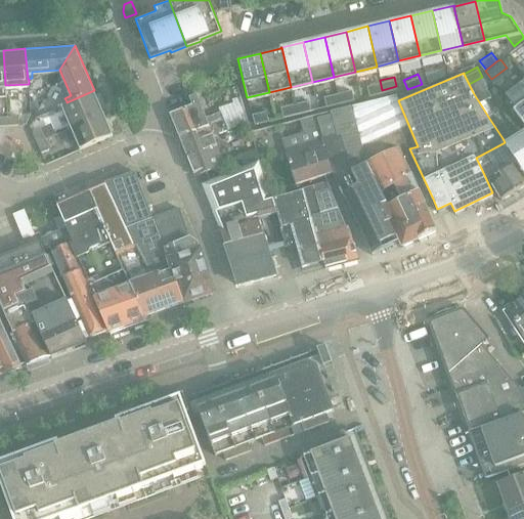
[(487,86),(482,77),(469,84),(473,92),(487,86)]
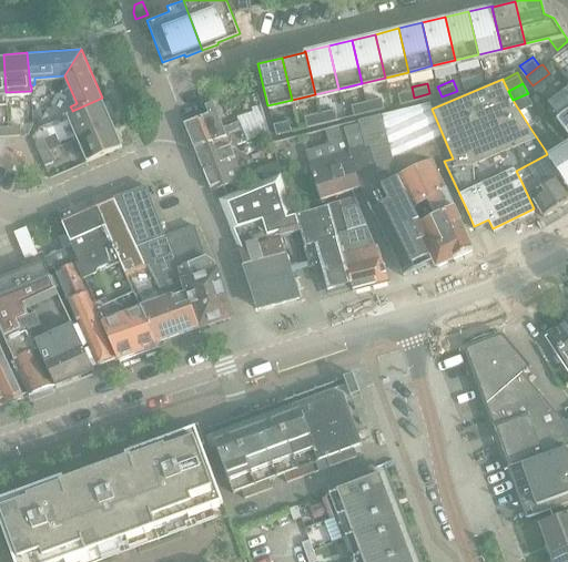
[(399,101),(414,98),(412,87),(396,91),(399,101)]
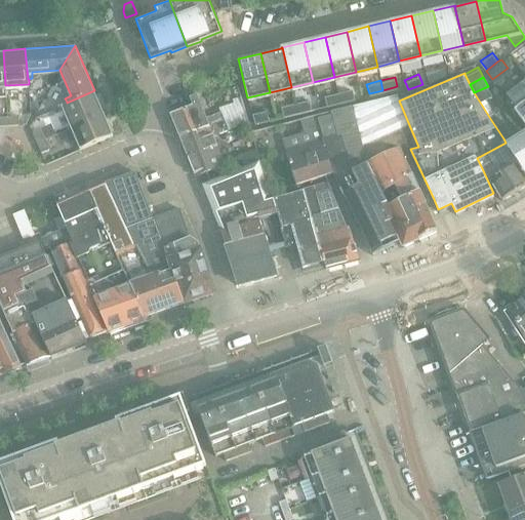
[(524,80),(506,95),(524,122),(524,80)]
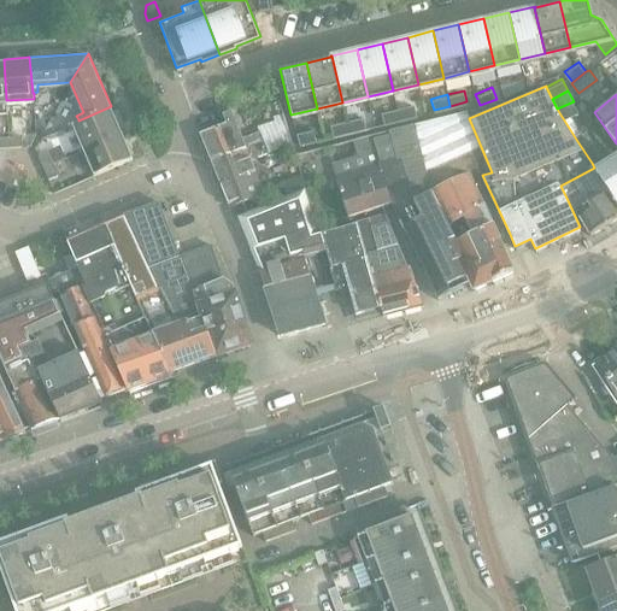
[(579,111),(574,101),(557,109),(560,115),(563,118),(579,111)]
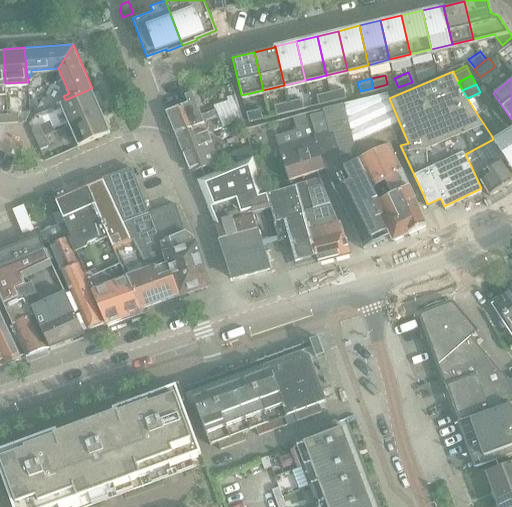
[(343,85),(329,89),(331,98),(345,95),(343,85)]
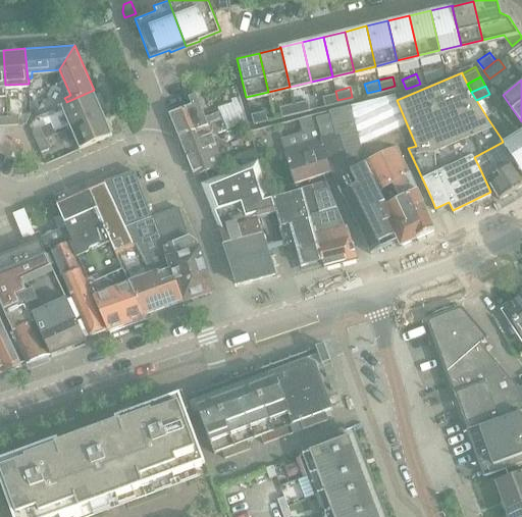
[(61,103),(70,124),(103,110),(94,90),(66,102),(66,101),(61,103)]
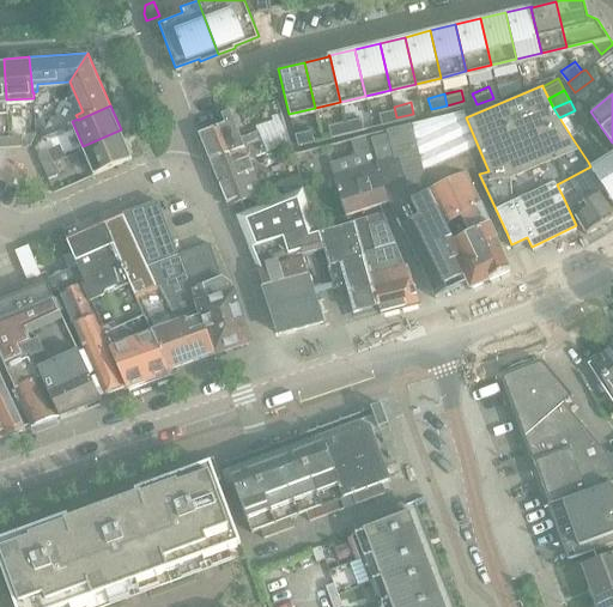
[(381,121),(396,117),(394,107),(377,110),(381,121)]
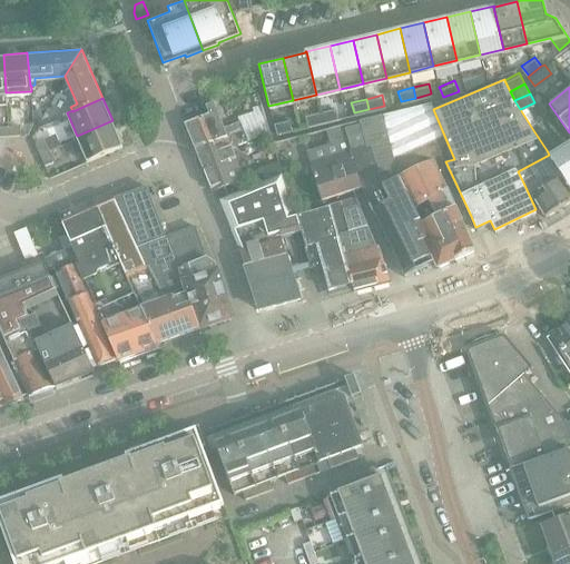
[(244,128),(266,119),(262,104),(252,106),(253,109),(237,115),(239,118),(224,125),(213,100),(205,104),(208,111),(185,120),(195,146),(226,132),(227,135),(244,128)]
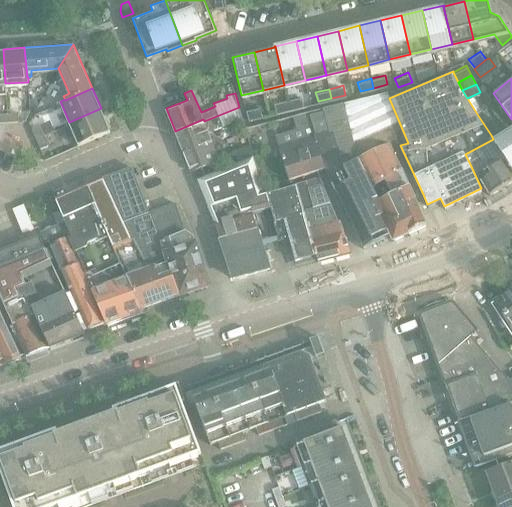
[(345,103),(349,123),(354,147),(386,212),(382,214),(387,227),(392,238),(425,222),(414,198),(423,194),(400,145),(408,143),(389,98),(387,91),(354,99),(345,103)]
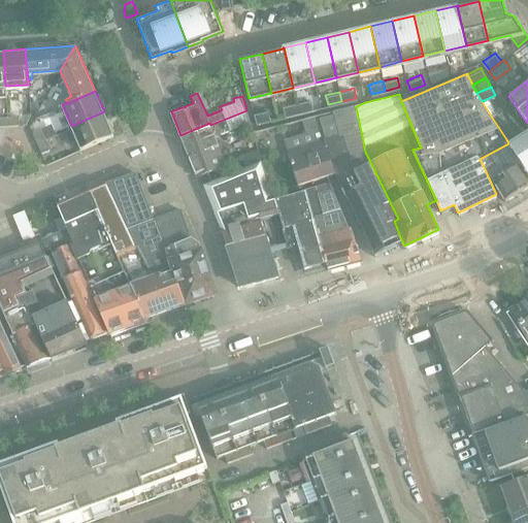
[(310,99),(296,102),(298,111),(312,108),(310,99)]
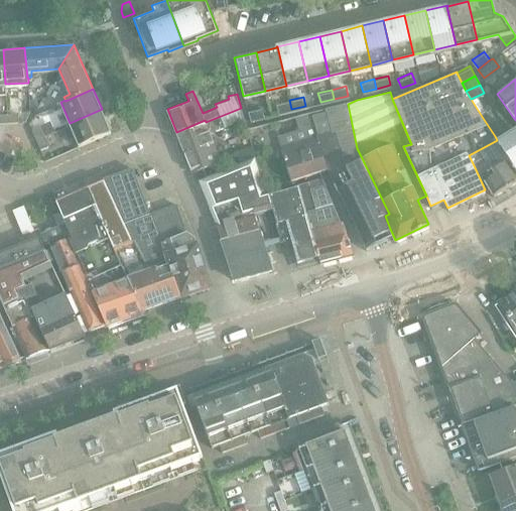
[(278,113),(291,109),(289,100),(276,103),(278,113)]
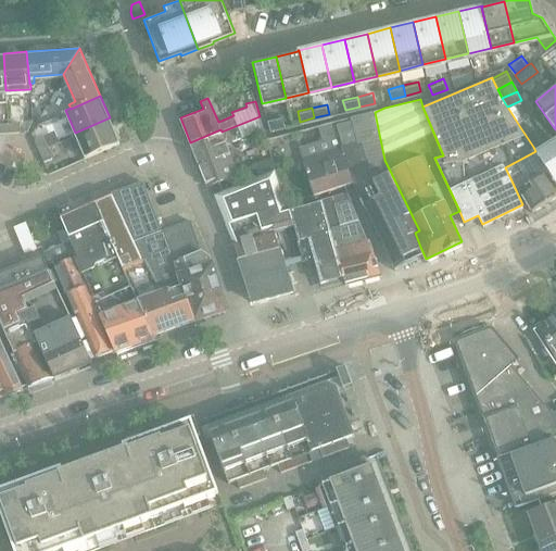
[(267,119),(269,128),(285,125),(282,115),(267,119)]
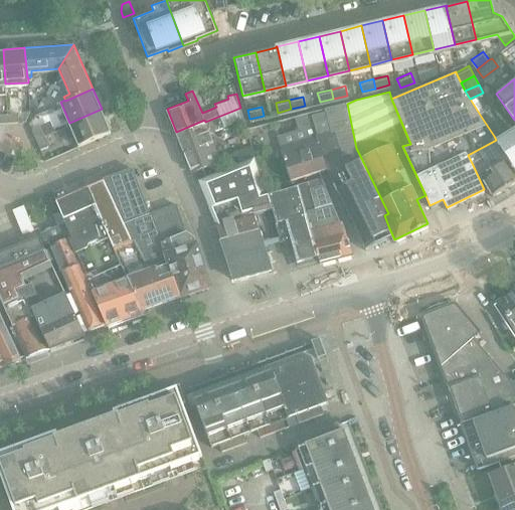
[(111,130),(102,109),(69,123),(78,144),(111,130)]
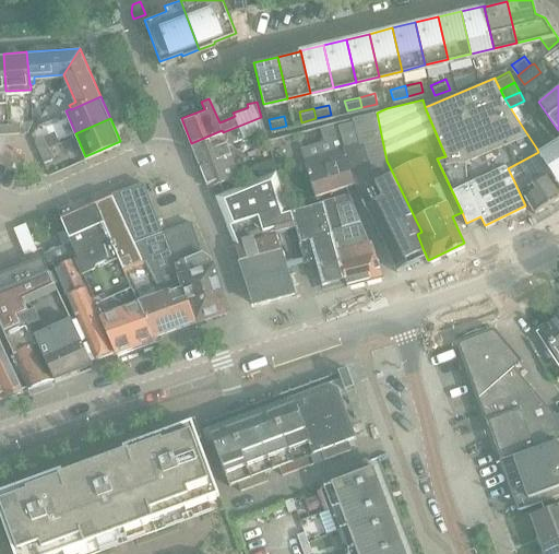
[(0,131),(9,131),(8,120),(0,120),(0,131)]
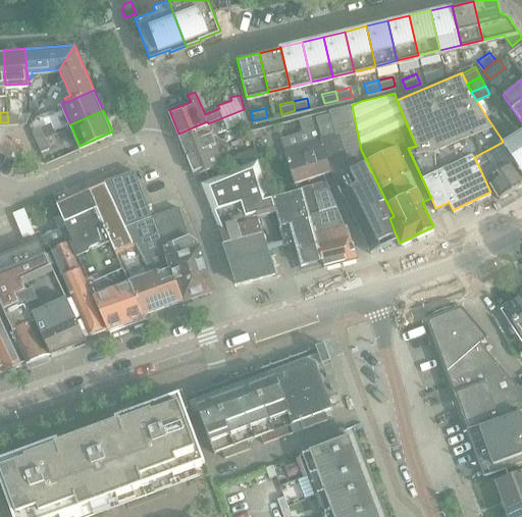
[(18,112),(7,112),(8,122),(19,121),(18,112)]
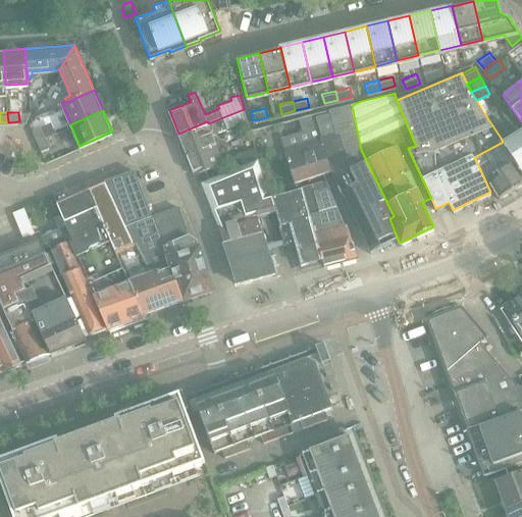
[(294,181),(330,169),(320,136),(313,113),(299,116),(302,128),(280,136),(294,181)]
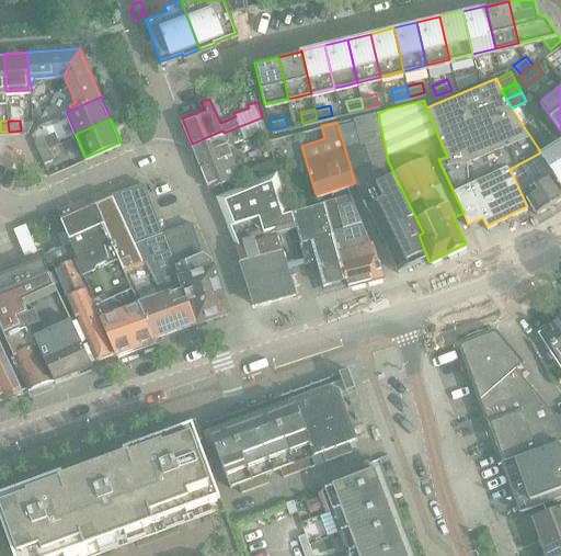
[(343,135),(354,133),(351,122),(341,125),(343,135)]
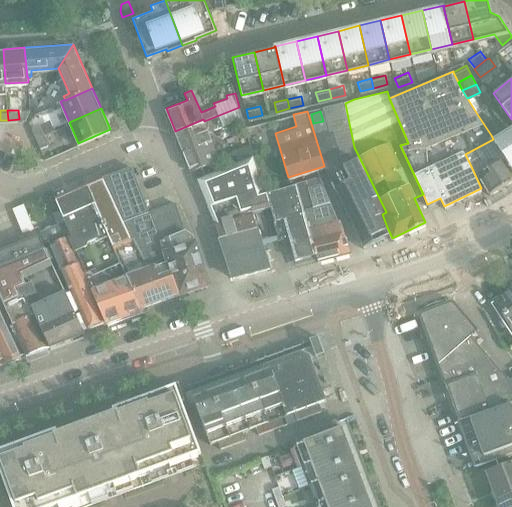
[(223,124),(219,115),(204,121),(203,119),(175,131),(190,169),(218,157),(207,130),(223,124)]
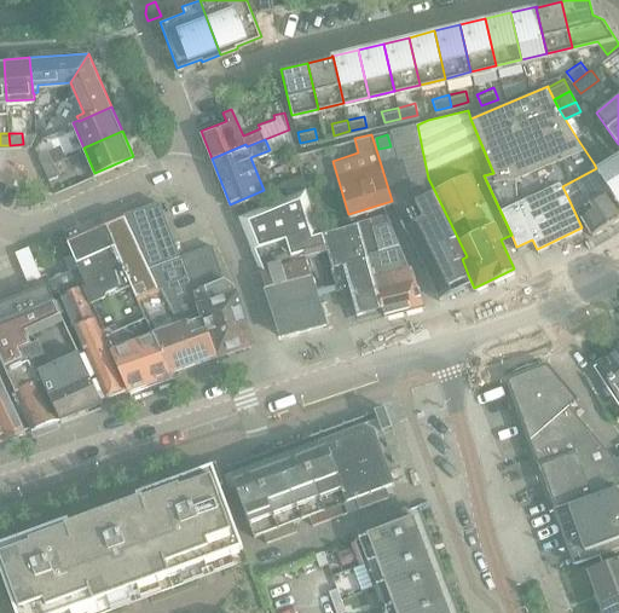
[(38,152),(44,165),(55,160),(48,148),(38,152)]
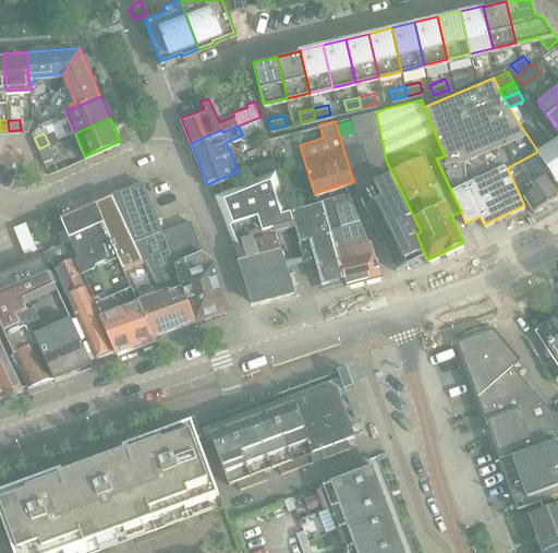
[(393,263),(422,248),(416,233),(421,231),(386,160),(370,164),(365,139),(342,145),(353,181),(393,263)]
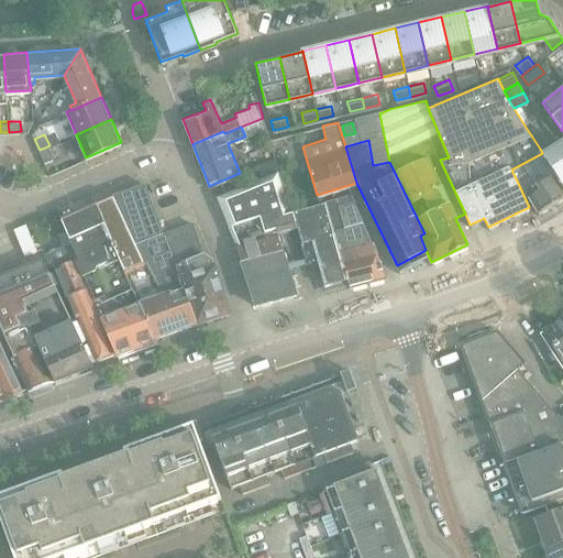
[(562,140),(542,153),(562,186),(562,140)]
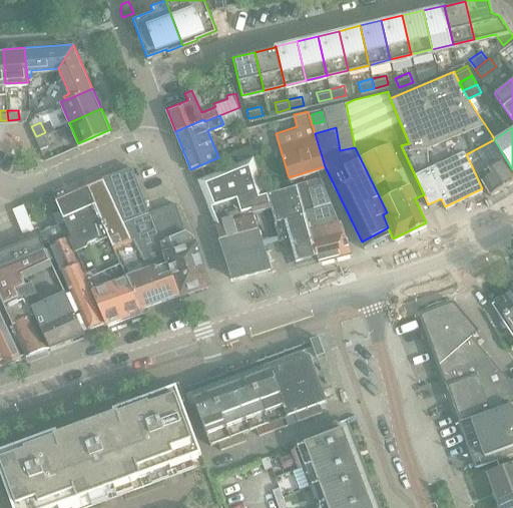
[(49,142),(45,132),(36,136),(40,146),(49,142)]
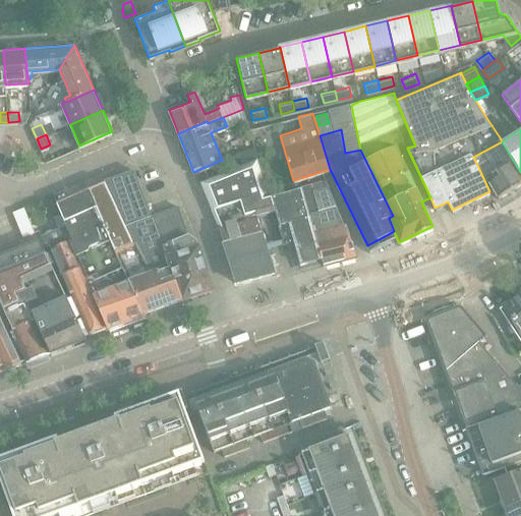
[(520,182),(520,172),(502,141),(473,157),(478,167),(490,160),(496,167),(485,174),(498,196),(520,182)]
